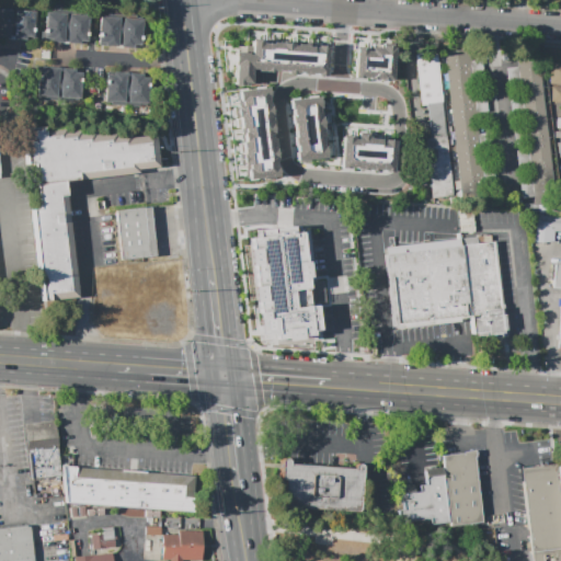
[(0,4),(34,7),(32,39),(0,37),(0,4)]
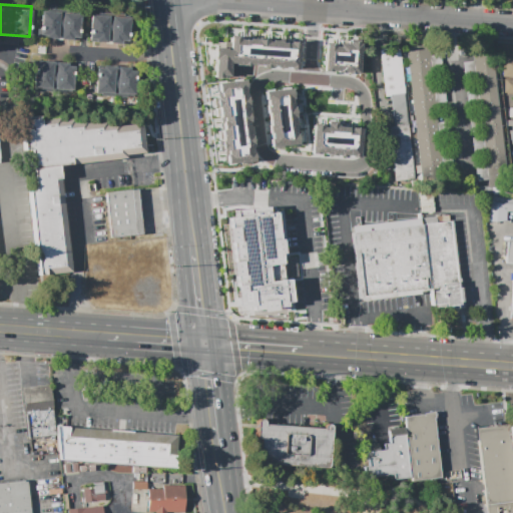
[(78,40),(38,37),(40,9),(79,11),(78,40)]
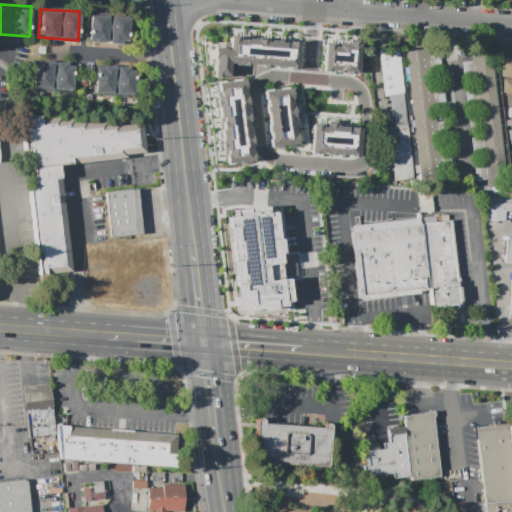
[(91,15),(131,17),(129,44),(110,43),(110,40),(107,40),(107,43),(89,42),(91,15)]
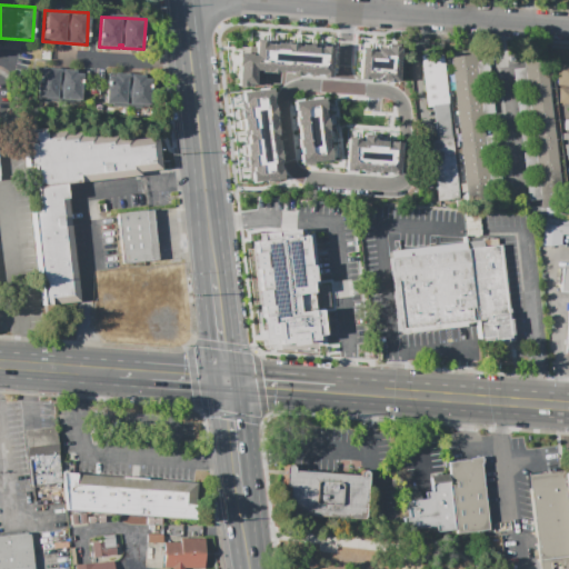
[(330,75),(331,46),(253,42),(253,53),(237,53),(236,85),(253,86),(253,72),(330,75)]
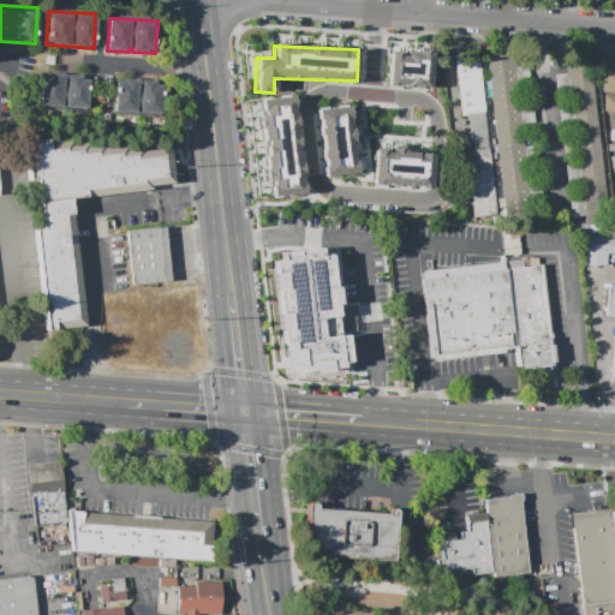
[(429,87),(429,52),(387,52),(387,87),(429,87)]
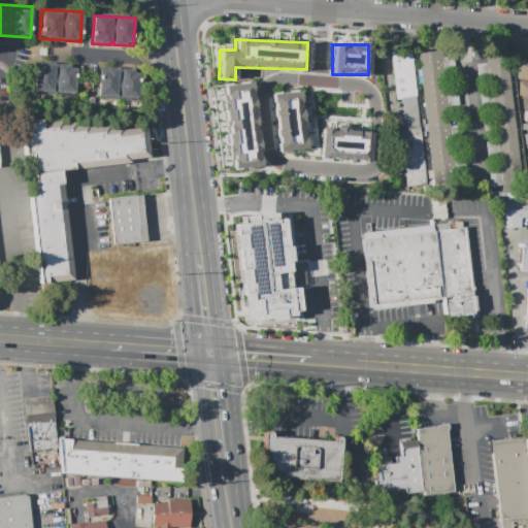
[(418,50),(440,47),(441,57),(453,56),(455,71),(443,72),(446,91),(457,90),(459,105),(448,106),(450,122),(460,121),(462,138),(452,139),(454,159),(464,158),(466,169),(455,171),(457,184),(434,187),(418,50)]
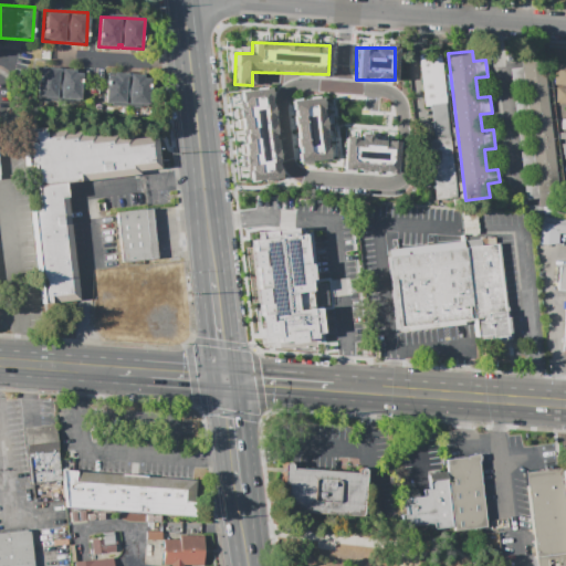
[(446,104),(430,105),(423,106),(418,55),(440,52),(446,104)]
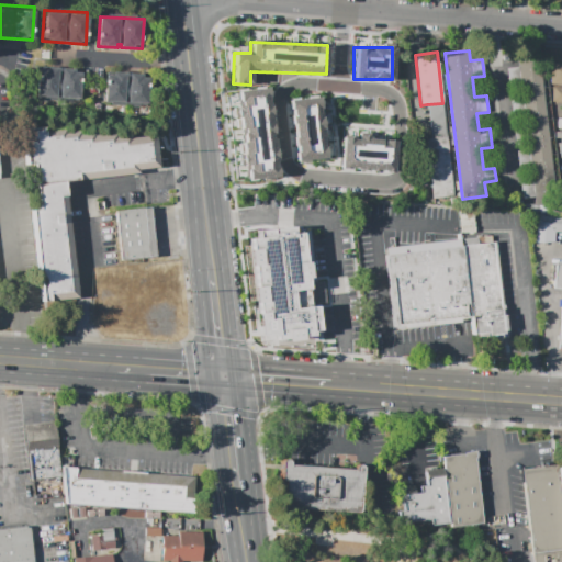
[(517,58),(540,55),(557,201),(535,203),(534,198),(523,199),(521,182),(531,181),(530,167),(519,169),(517,152),(528,150),(527,139),(517,141),(516,131),(526,130),(524,115),(513,116),(510,99),(521,98),(520,83),(508,85),(506,68),(518,67),(517,58)]
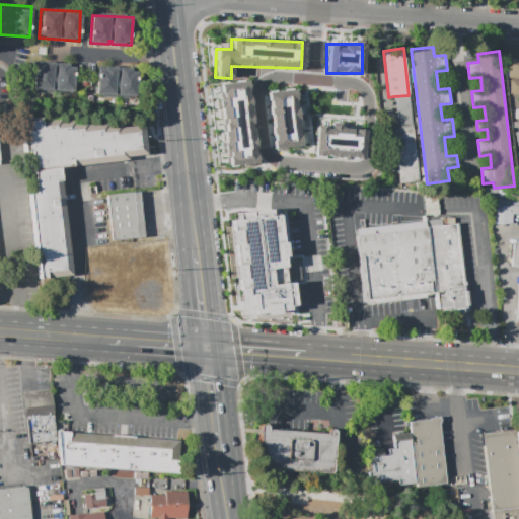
[(509,59),(518,59),(518,98),(518,94),(508,93),(509,59)]
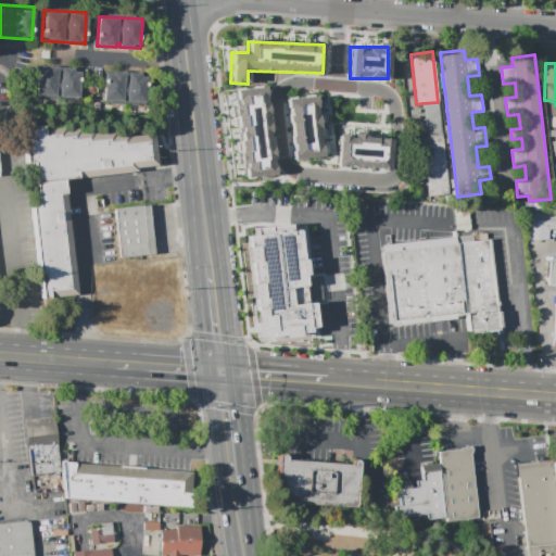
[(78,98),(72,98),(72,101),(43,99),(43,96),(37,96),(38,68),(45,70),(45,66),(74,67),(74,71),(80,72),(78,98)]
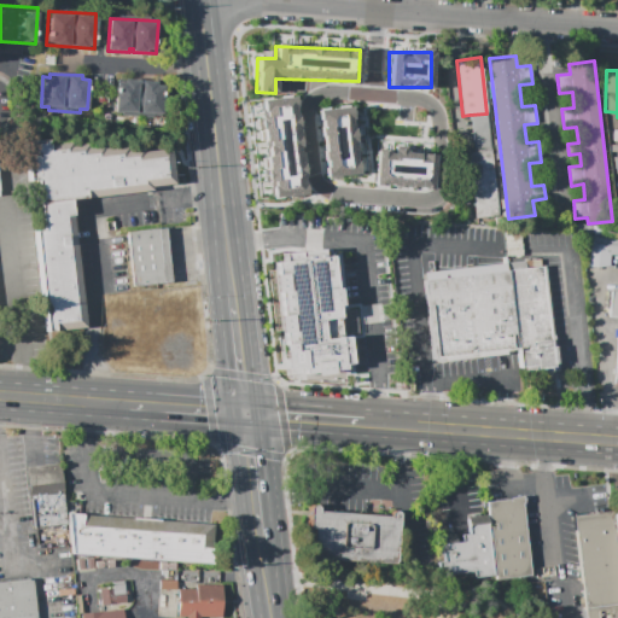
[(115,111),(117,82),(124,82),(124,79),(164,81),(162,115),(155,115),(155,118),(122,116),(122,112),(115,111)]
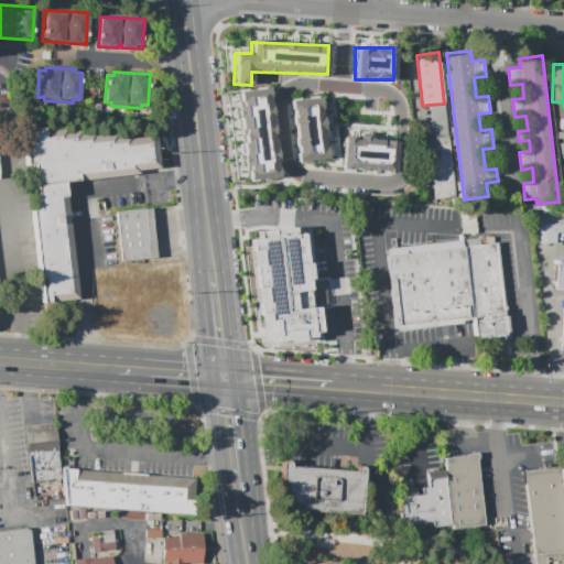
[(237,90),(239,107),(232,108),(234,118),(240,118),(242,152),(237,152),(238,165),(246,164),(247,181),(277,177),(270,87),(237,90)]
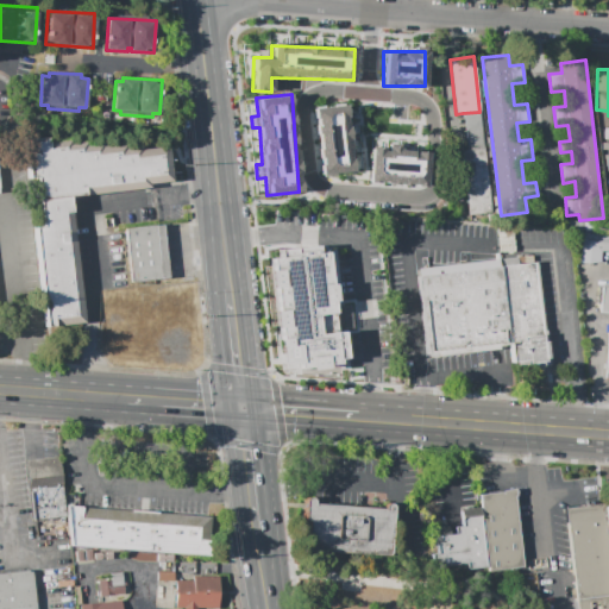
[(351,173),(346,105),(314,107),(319,174),(351,173)]
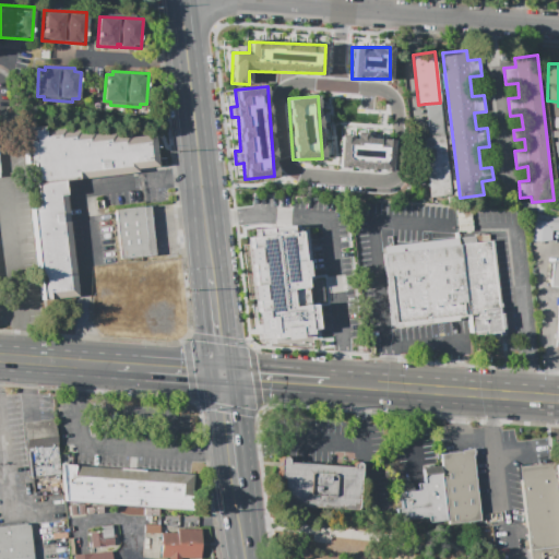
[(444,135),(429,137),(425,104),(440,103),(444,135)]
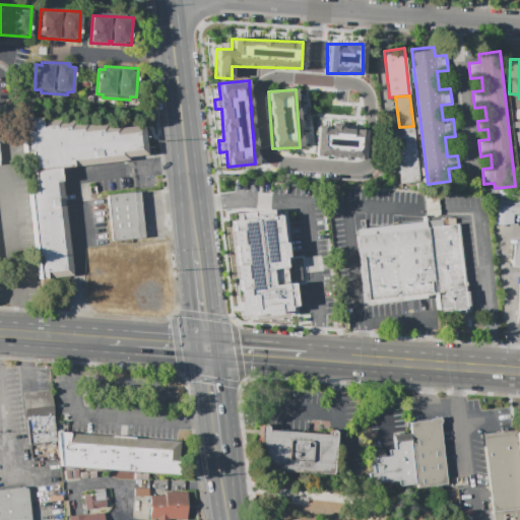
[(20,119),(40,118),(40,120),(60,118),(60,121),(73,120),(73,122),(85,121),(86,124),(106,122),(106,125),(119,124),(119,127),(142,125),(146,154),(126,157),(127,160),(59,169),(71,275),(39,279),(28,195),(36,194),(29,151),(23,152),(20,119)]
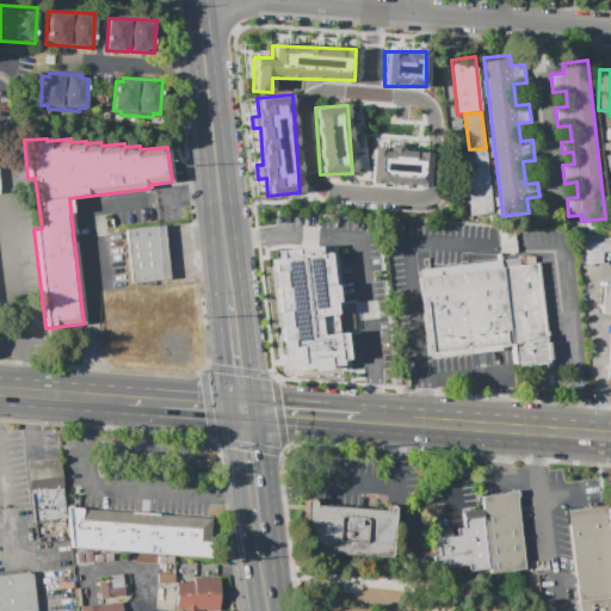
[(486,148),(493,213),(469,215),(462,150),(469,149),(486,148)]
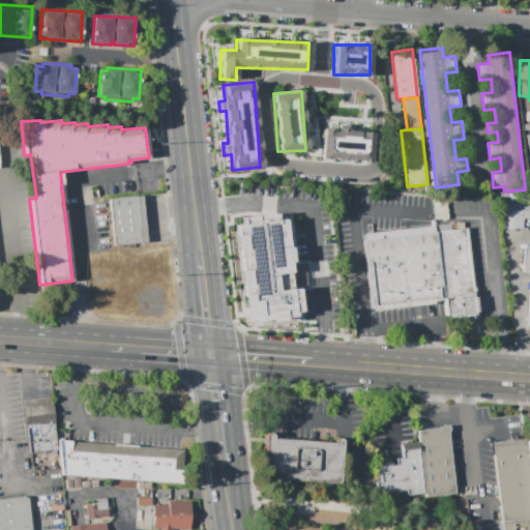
[(321,129),(320,159),(371,160),(372,130),(321,129)]
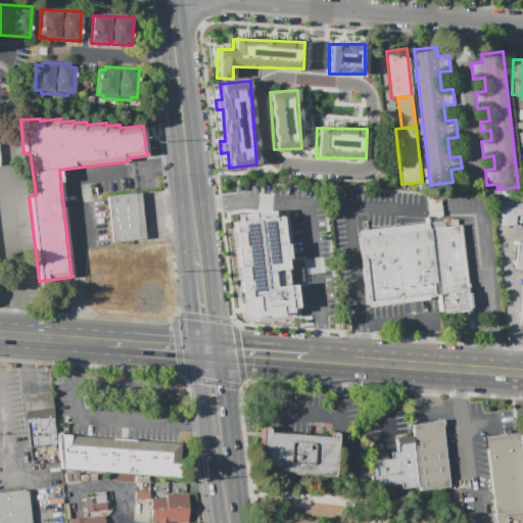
[(107,196),(140,193),(145,238),(112,242),(107,196)]
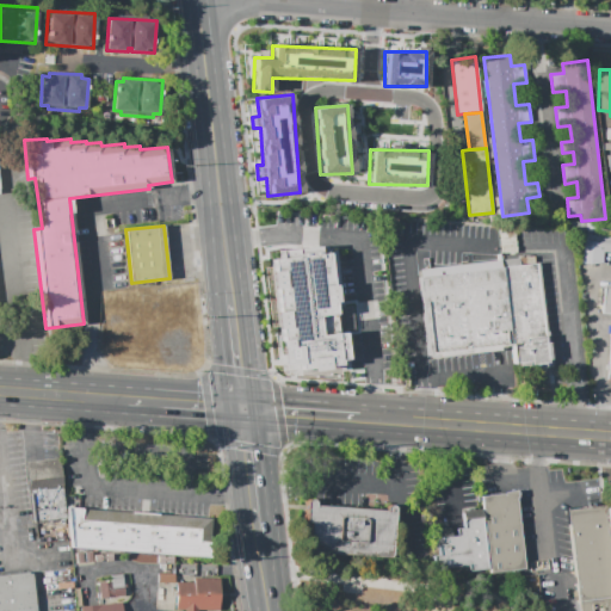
[(610,234),(610,252),(604,252),(603,252),(603,264),(580,264),(580,233),(610,234)]
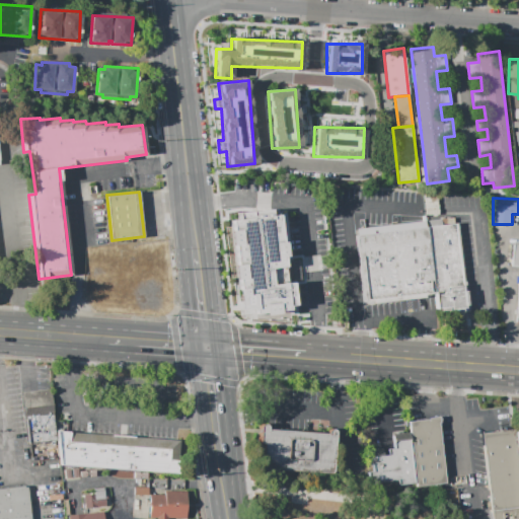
[(279,215),(282,242),(285,242),(287,256),(284,256),(287,283),(293,282),(295,305),(289,306),(290,310),(280,311),(280,313),(266,315),(265,312),(254,313),(254,309),(241,310),(239,294),(242,294),(241,289),(239,290),(237,280),(235,280),(234,266),(236,265),(234,245),(231,245),(230,231),(232,231),(231,221),(238,220),(237,213),(271,209),(272,216),(279,215)]
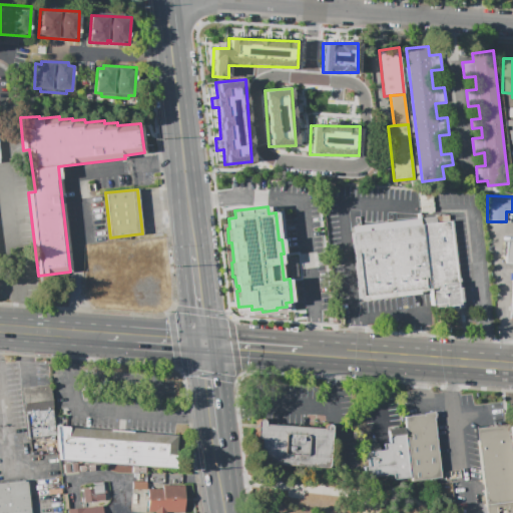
[(421,224),(451,221),(459,288),(461,288),(463,309),(443,311),(442,308),(434,309),(434,306),(431,306),(429,291),(421,224)]
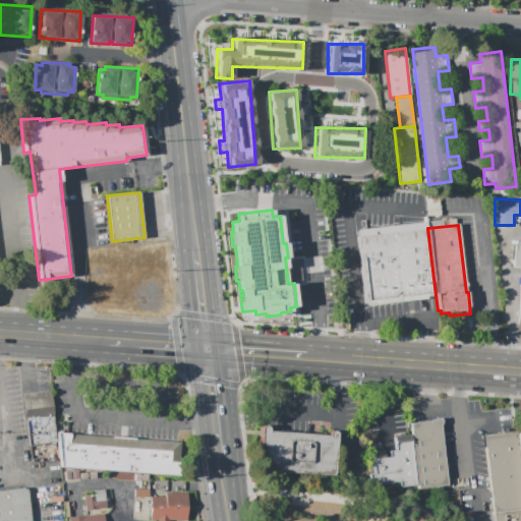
[(436,295),(426,296),(426,299),(374,305),(374,302),(364,303),(357,236),(427,228),(436,295)]
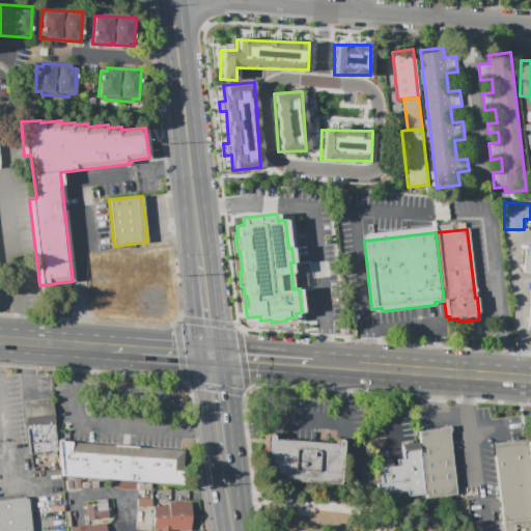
[(530,247),(523,247),(521,272),(530,273),(527,329),(530,329),(530,247)]
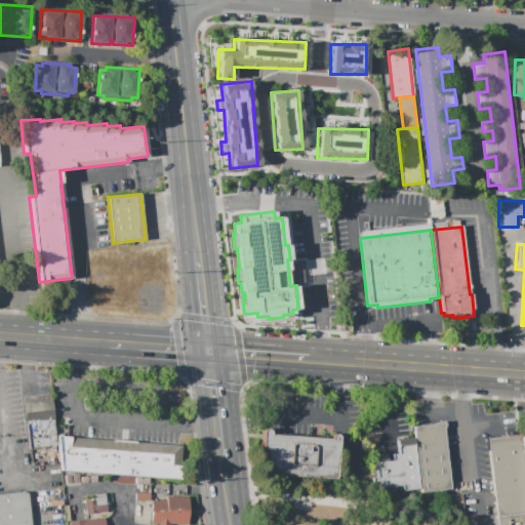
[(23,399),(23,397),(50,394),(51,396),(57,446),(30,449),(23,399)]
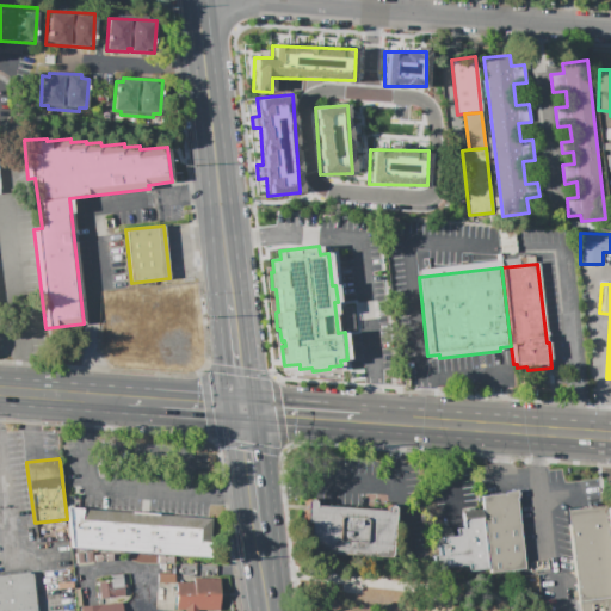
[(481,497),(504,494),(504,493),(517,491),(517,499),(525,569),(491,574),(481,497)]
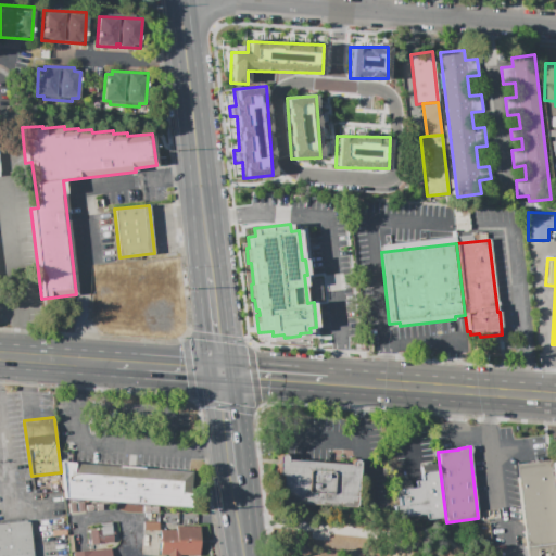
[(287,460),(350,465),(351,465),(351,462),(353,459),(356,459),(358,463),(356,508),(280,502),(281,475),(279,475),(278,475),(277,472),(277,471),(278,457),(280,455),(281,454),(283,454),(285,455),(286,456),(287,460)]
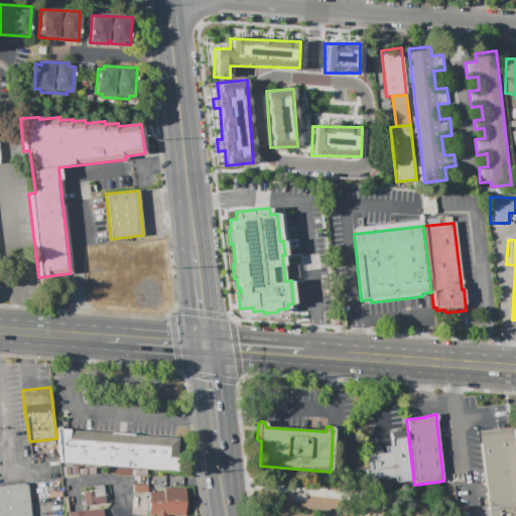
[(488,515),(478,430),(508,427),(515,494),(515,515),(488,515)]
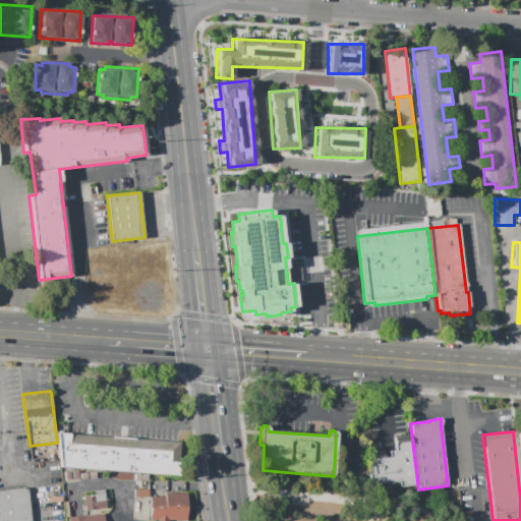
[(57,432),(180,442),(179,475),(62,467),(57,432)]
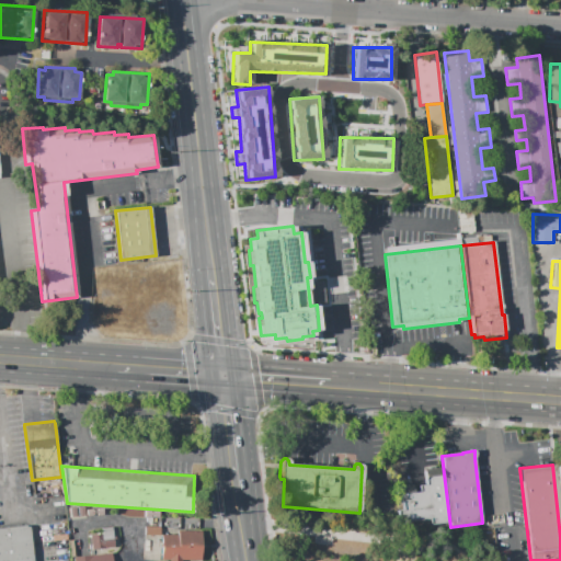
[(425,477),(442,474),(447,524),(431,525),(430,519),(398,523),(395,494),(413,492),(420,491),(419,485),(426,484),(425,477)]
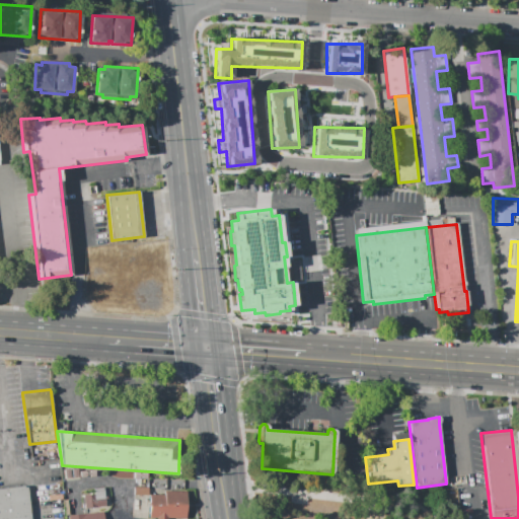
[(0,518),(0,489),(29,486),(33,518),(0,518)]
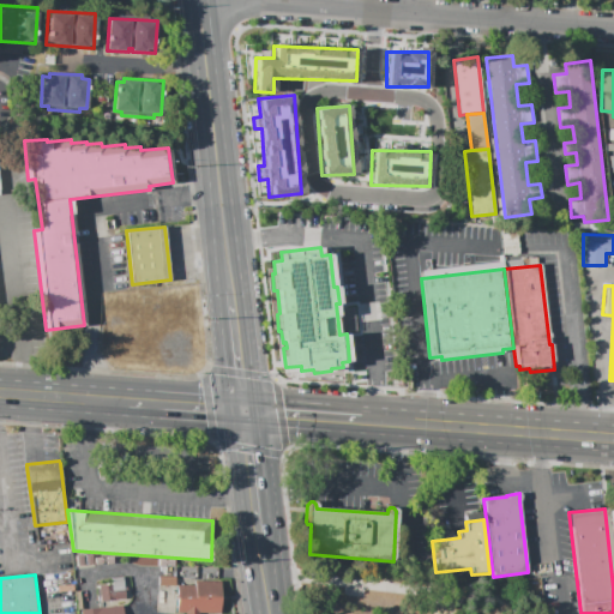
[(98,585),(112,584),(110,578),(124,577),(126,599),(101,602),(98,585)]
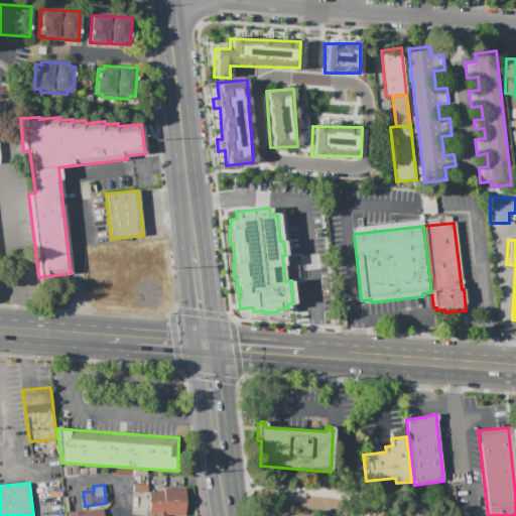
[(184,515),(154,515),(147,515),(148,491),(164,492),(164,488),(185,489),(184,515)]
